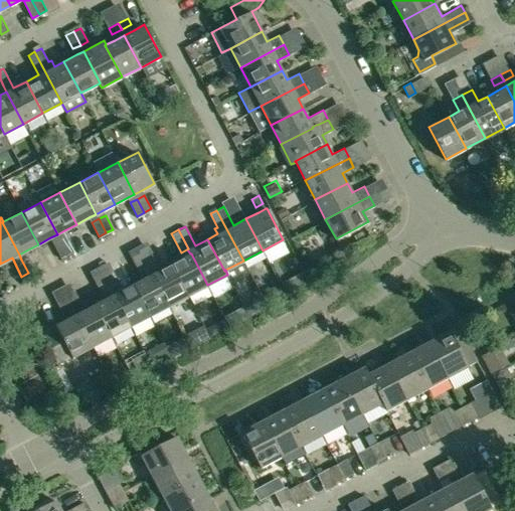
[(60,238),(67,252),(73,249),(66,235),(60,238)]
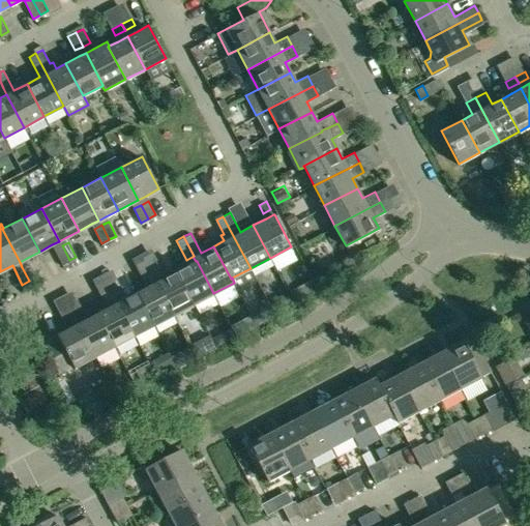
[(61,264),(69,260),(62,245),(54,250),(61,264)]
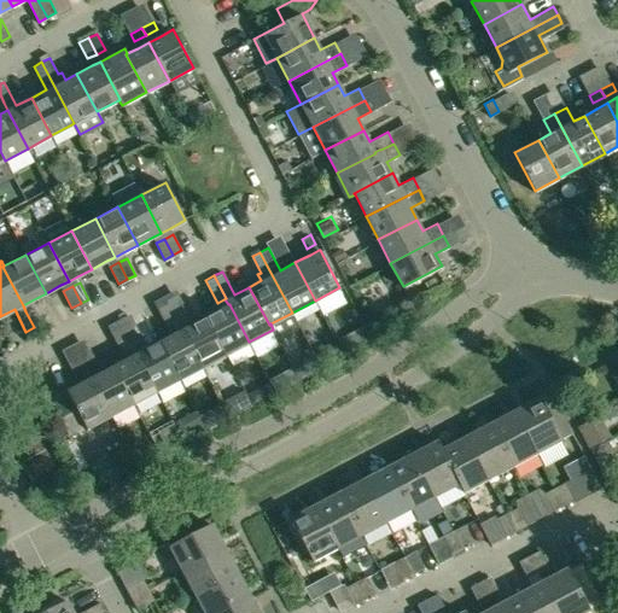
[(179,292),(167,298),(175,315),(187,309),(179,292)]
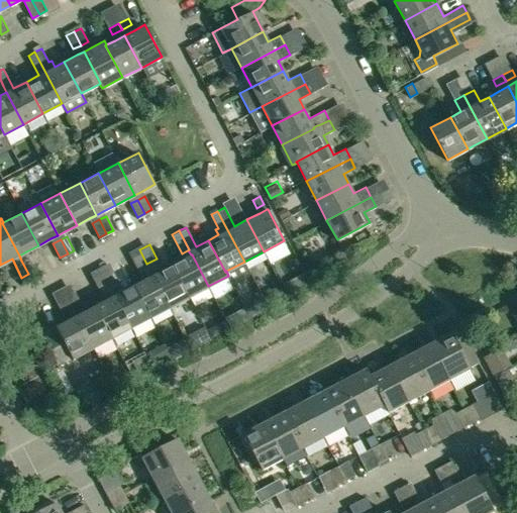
[(184,259),(172,265),(189,296),(208,286),(192,254),(191,254),(184,259)]
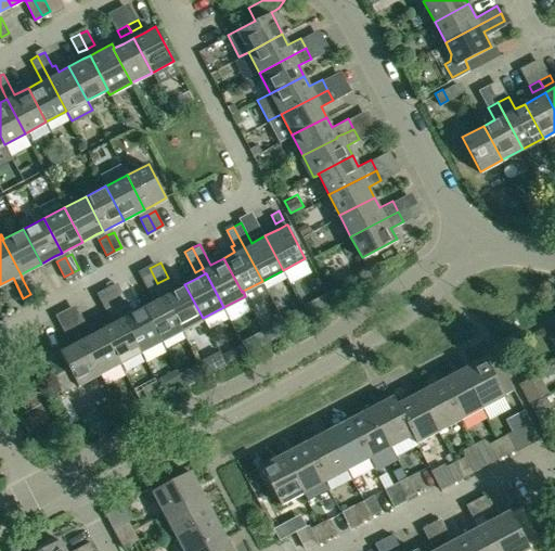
[(23,280),(30,294),(38,290),(30,276),(23,280)]
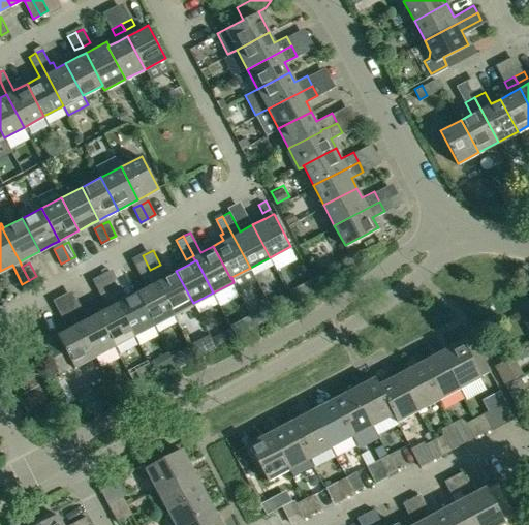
[(174,313),(193,303),(176,271),(166,276),(160,265),(150,270),(174,313)]
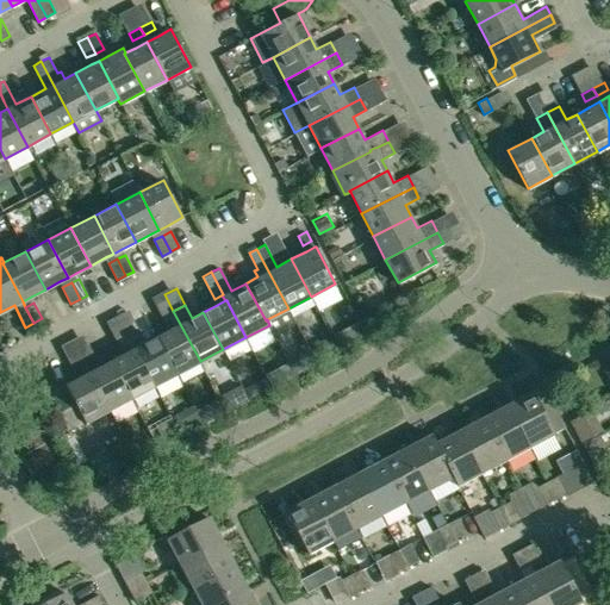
[(169,330),(159,336),(178,373),(200,361),(173,311),(162,317),(169,330)]
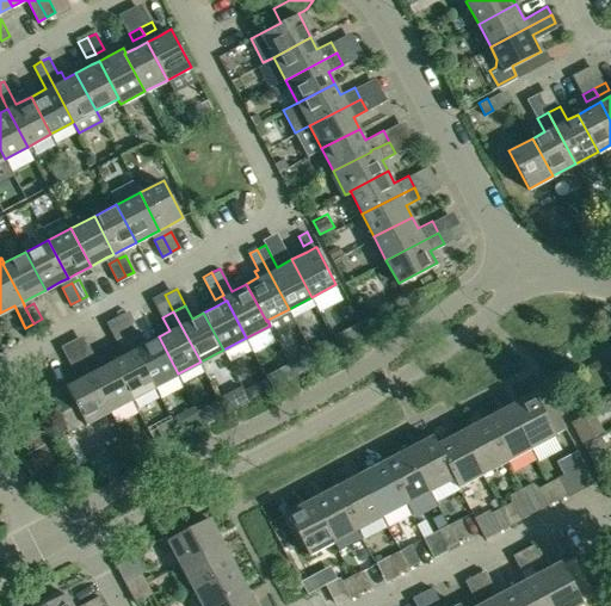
[(340,345),(353,339),(346,326),(333,333),(340,345)]
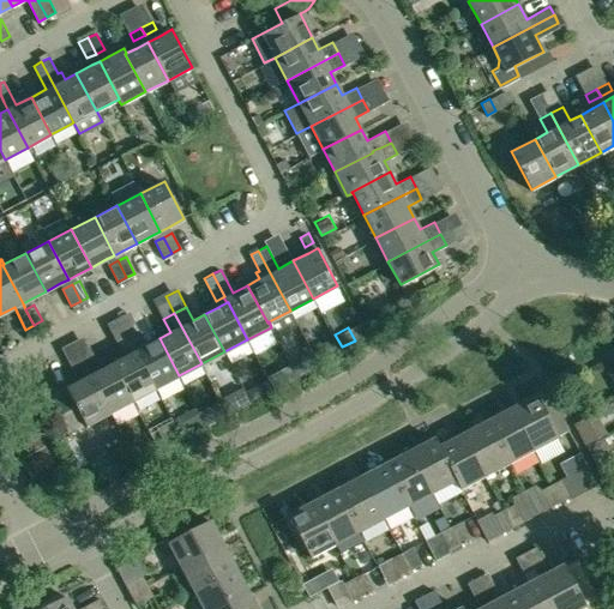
[(144,338),(140,331),(128,337),(133,344),(144,338)]
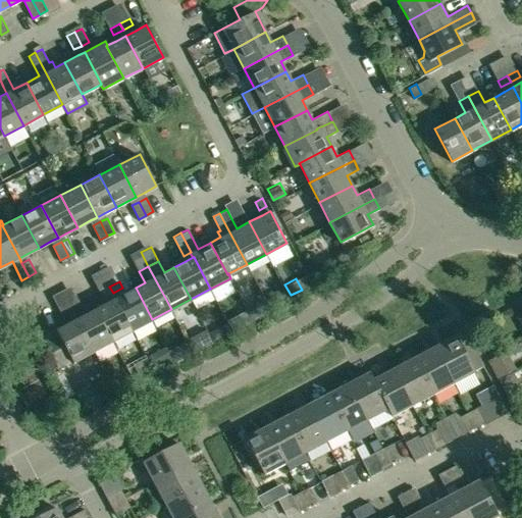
[(113,293),(109,287),(100,292),(103,298),(113,293)]
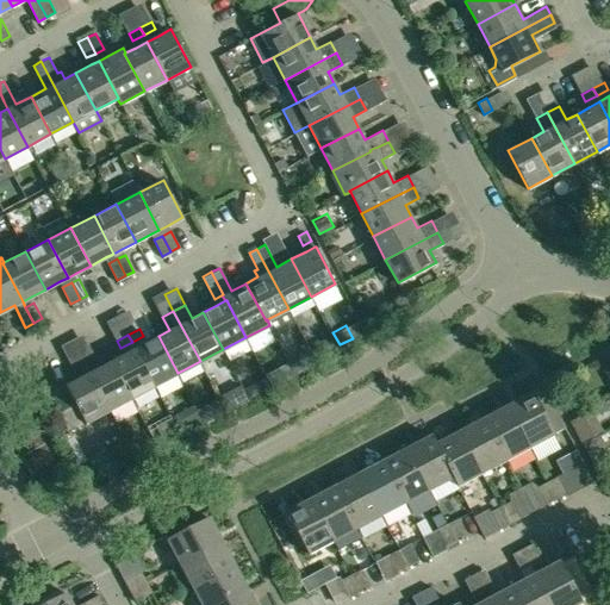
[(155,385),(178,373),(159,336),(147,342),(135,348),(155,385)]
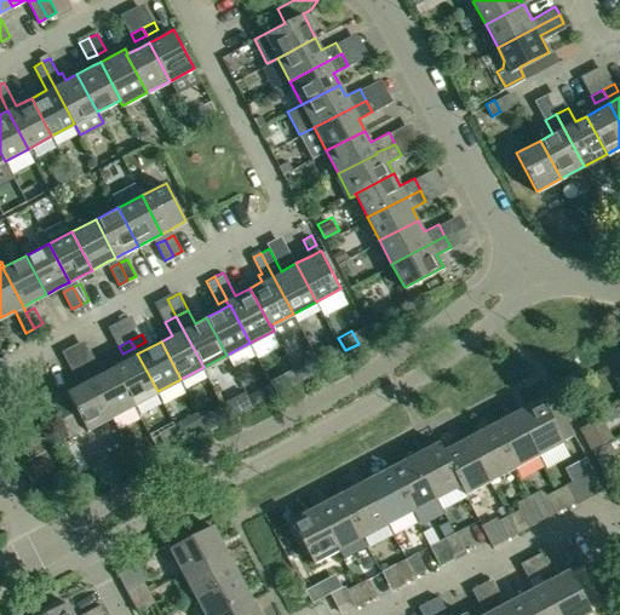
[(322,365),(314,349),(305,354),(314,369),(322,365)]
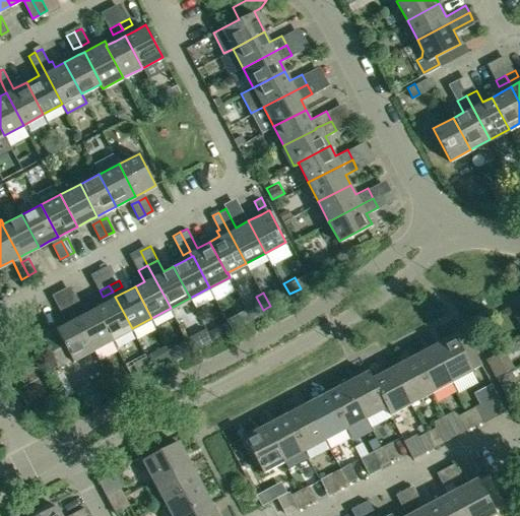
[(106,302),(95,307),(113,338),(132,328),(115,297),(106,302)]
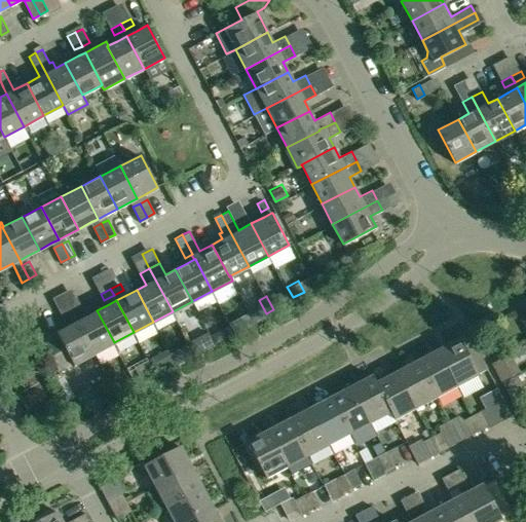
[(84,310),(81,304),(71,309),(74,315),(84,310)]
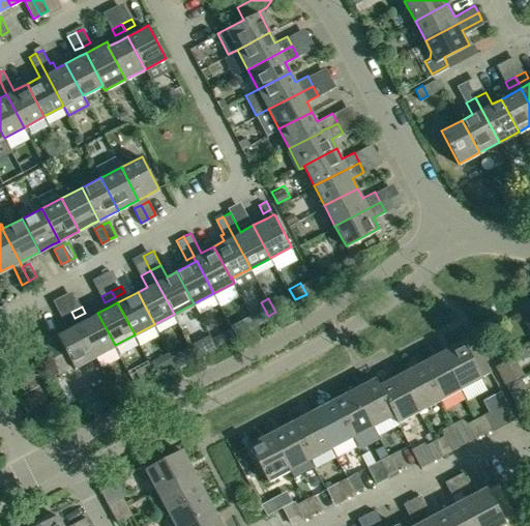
[(74,367),(94,355),(78,323),(75,318),(71,312),(61,317),(67,328),(57,333),(58,335),(42,343),(57,371),(72,363),(74,367)]
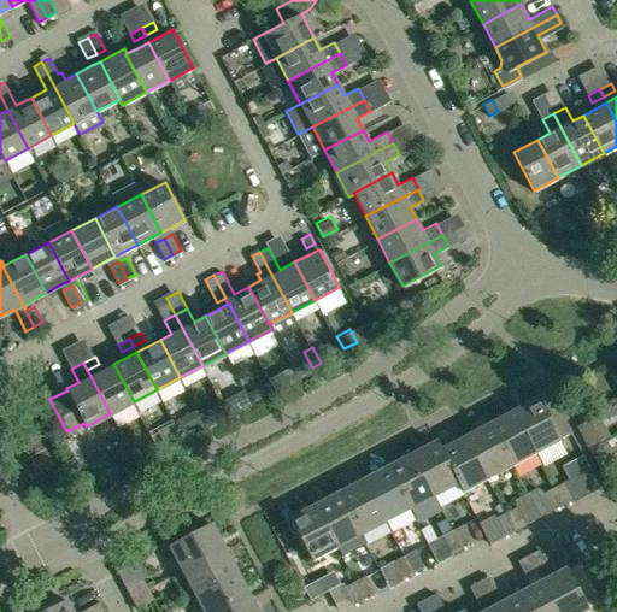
[(110,413),(134,401),(113,364),(101,370),(90,376),(110,413)]
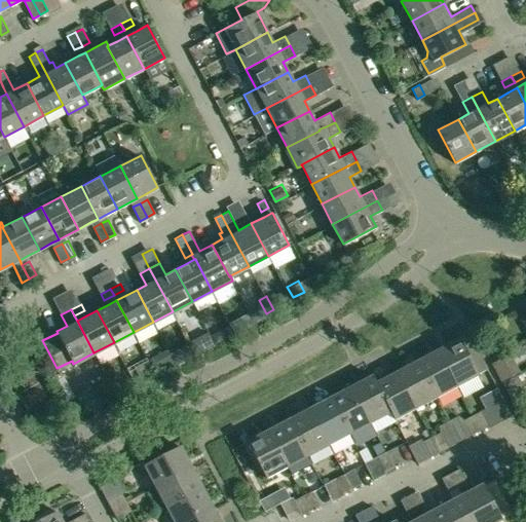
[(230,324),(234,332),(235,333),(246,327),(240,319),(230,324)]
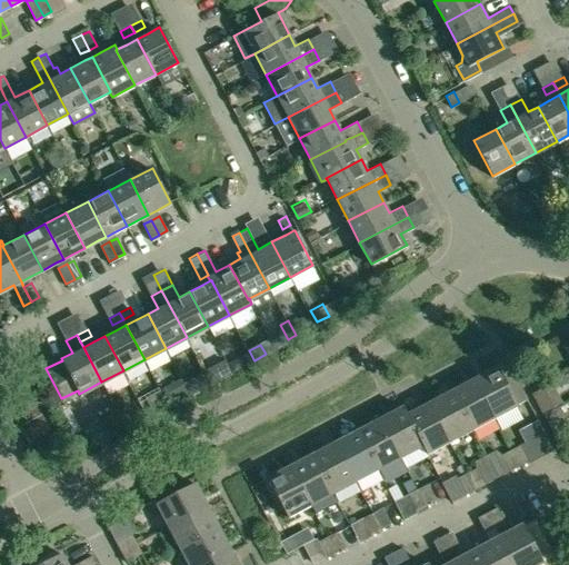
[(509,358),(497,365),(476,376),(496,415),(529,397),(509,358)]
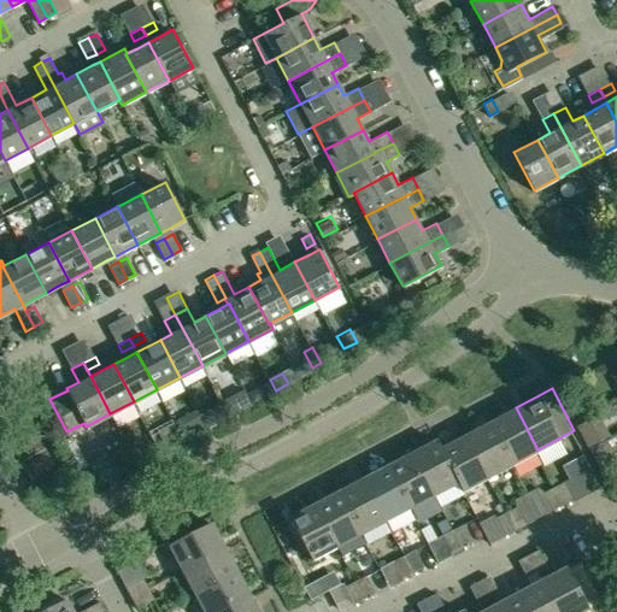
[(175,418),(181,431),(183,435),(195,429),(203,424),(194,407),(175,418)]
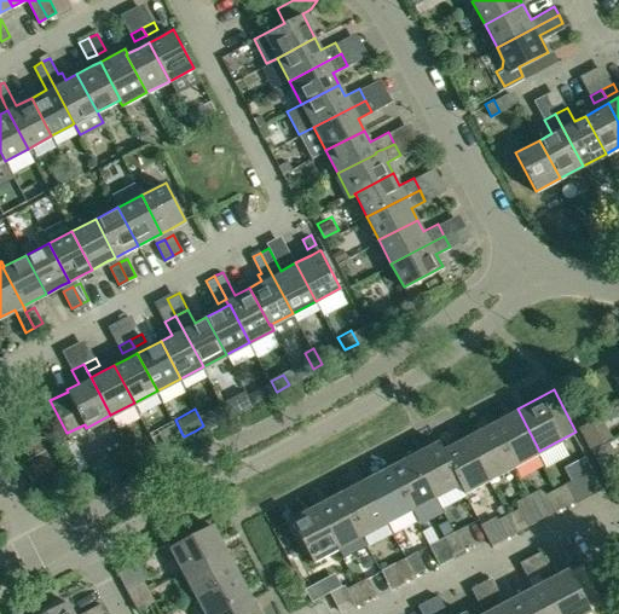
[(518,409),(492,422),(515,464),(539,451),(518,409)]
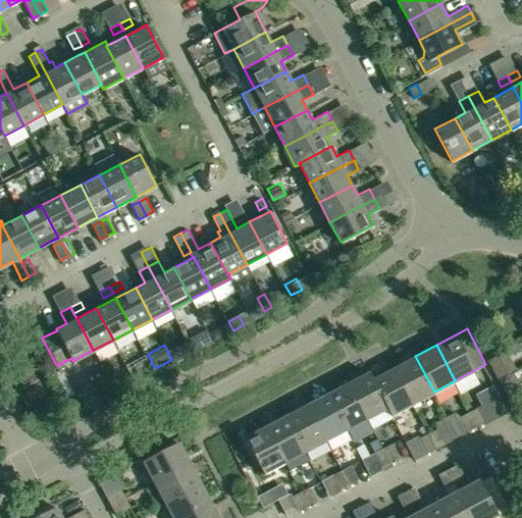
[(415,356),(395,366),(414,403),(434,392),(415,356)]
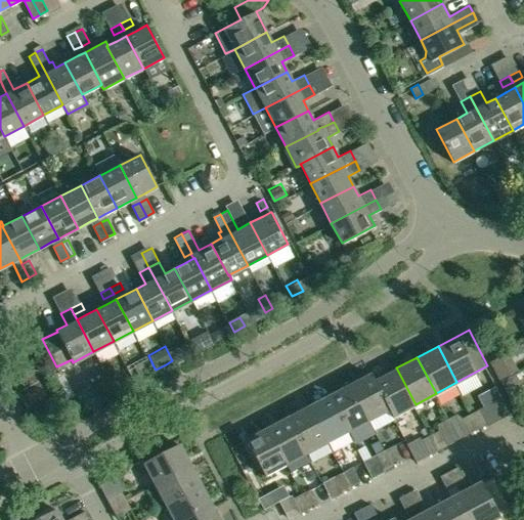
[(393,416),(416,404),(396,367),(375,379),(389,408),(393,416)]
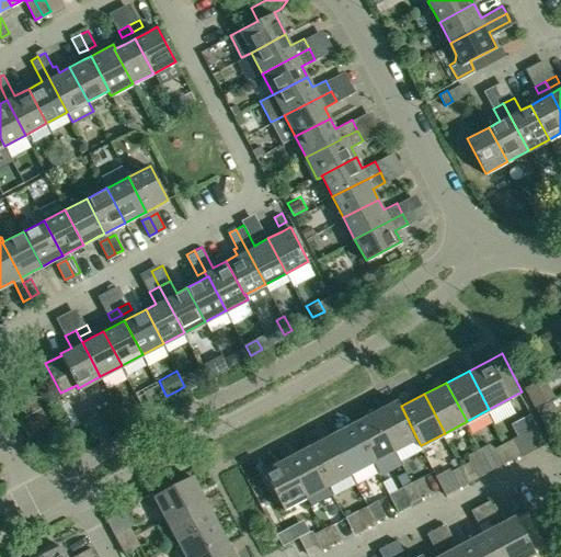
[(397,398),(375,410),(396,448),(416,438),(401,406),(397,398)]
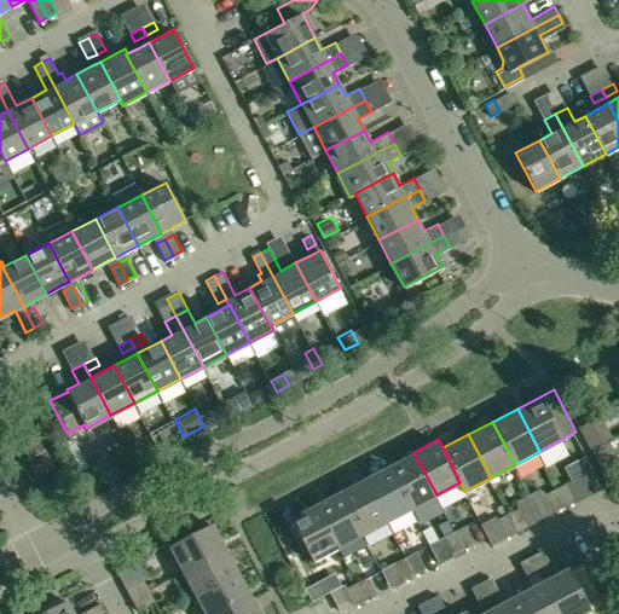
[(612,462),(602,441),(591,446),(602,467),(612,462)]
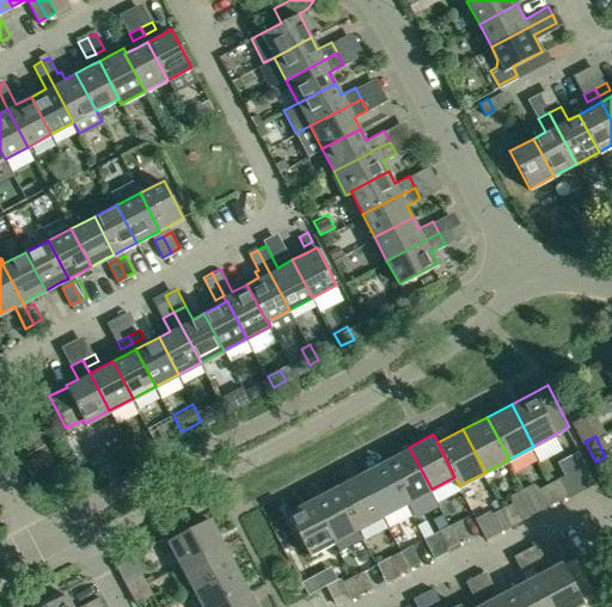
[(407,502),(432,489),(409,447),(385,460),(407,502)]
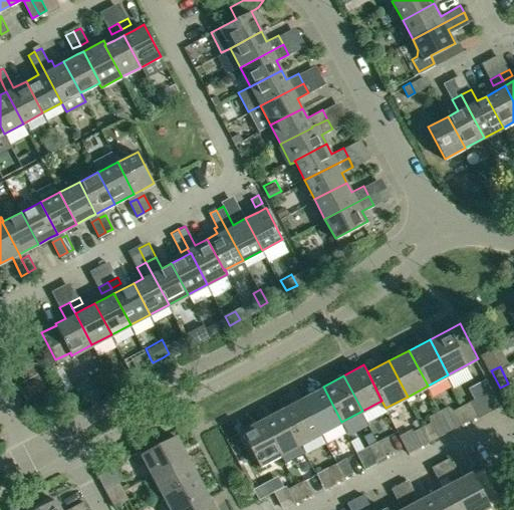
[(323,387),(303,398),(321,433),(341,422),(323,387)]
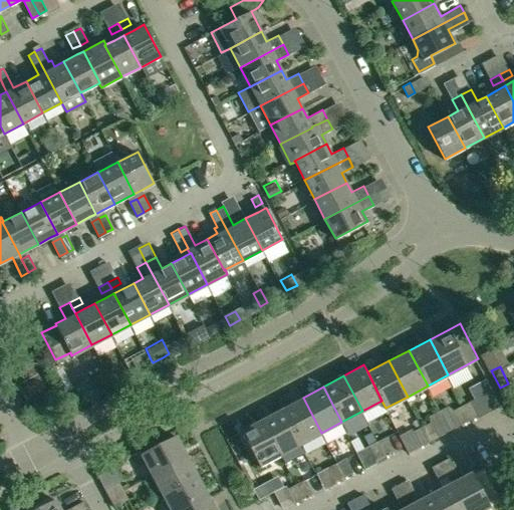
[(321,433),(303,398),(282,408),(301,443),(321,433)]
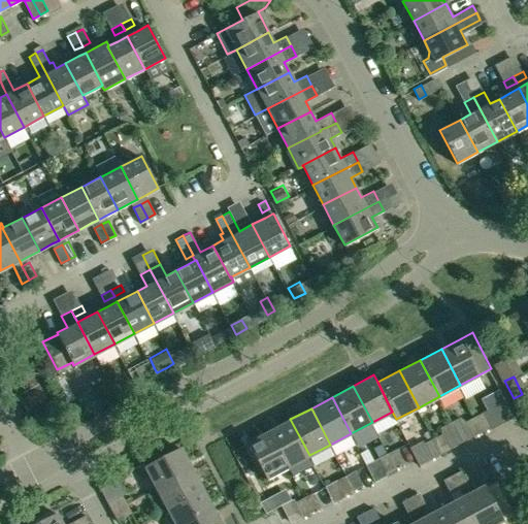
[(483,411),(473,416),(482,430),(490,425),(483,411)]
